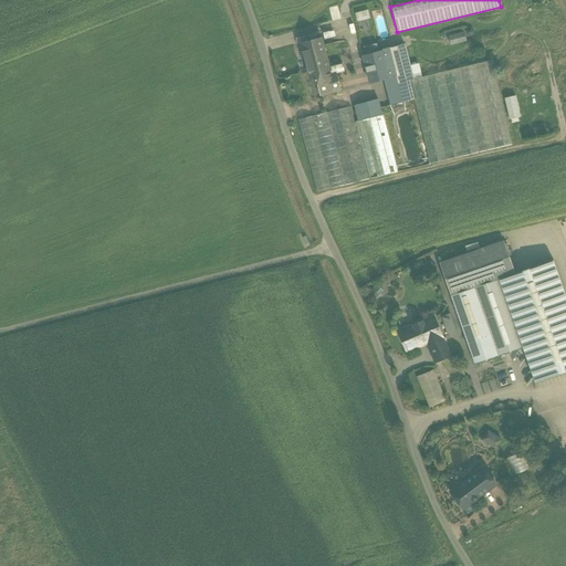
[(357,20),(370,18),(369,9),(356,11),(357,20)]
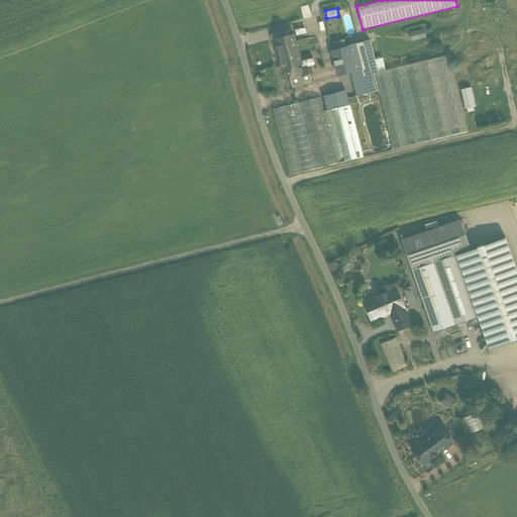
[(305,27),(292,30),(293,35),(307,32),(305,27)]
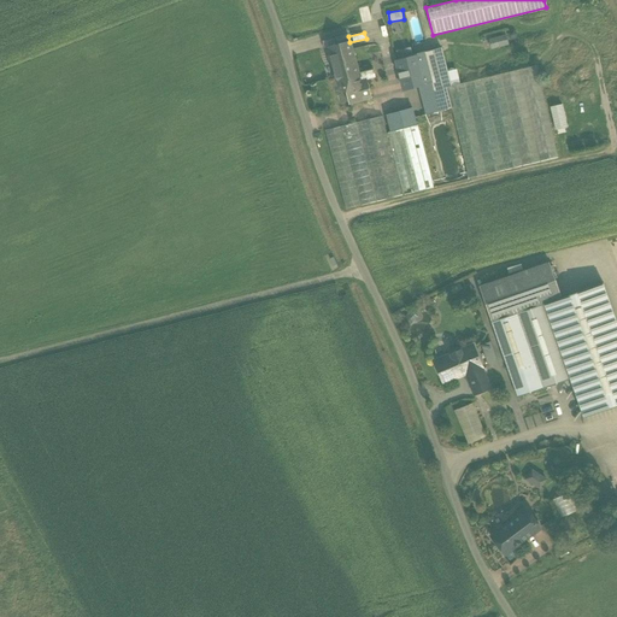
[(348,34),(334,37),(335,45),(350,42),(348,36),(348,34)]
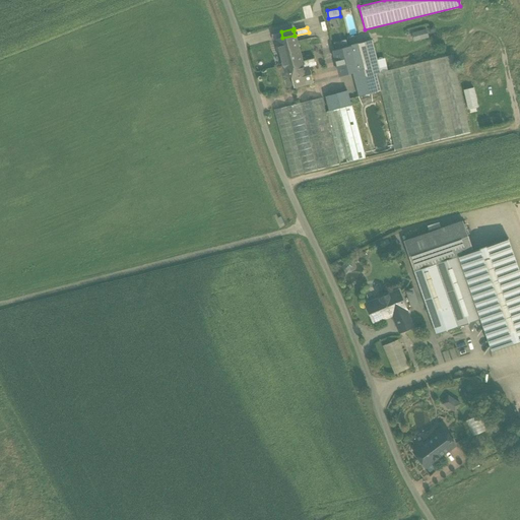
[(426,30),(412,34),(414,41),(428,37),(426,30)]
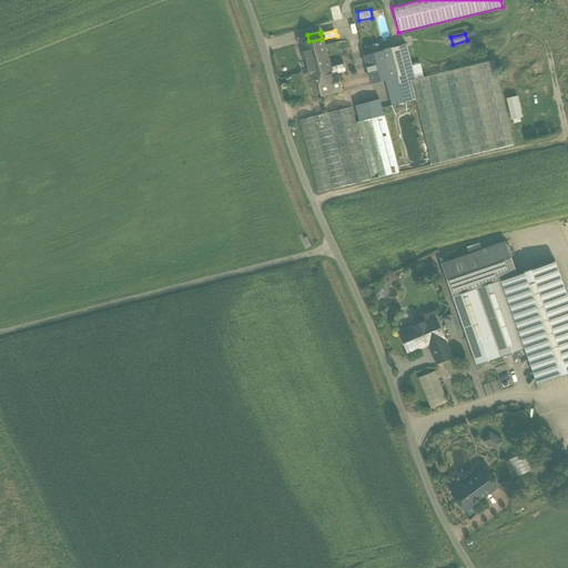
[(307,34),(296,38),(298,44),(303,43),(308,41),(307,34)]
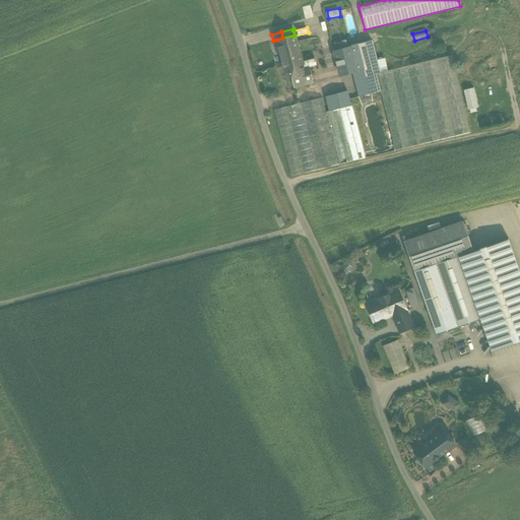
[(282,38),(277,40),(285,74),(290,72),(294,87),(313,82),(309,67),(316,65),(315,58),(302,62),(295,36),(282,38)]
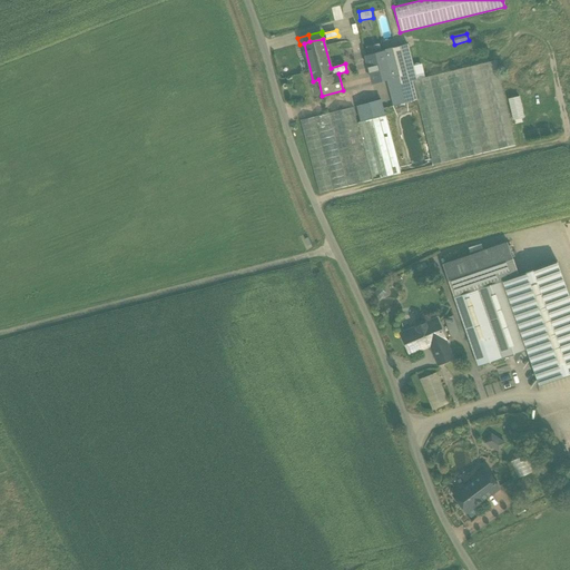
[(408,45),(392,48),(400,76),(406,102),(418,100),(412,80),(416,79),(413,66),(408,45)]
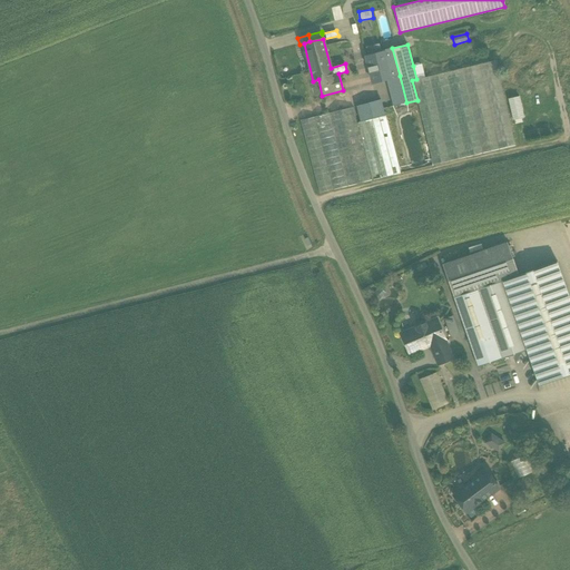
[(383,52),(366,57),(373,82),(386,79),(400,76),(392,48),(382,50),(383,52)]
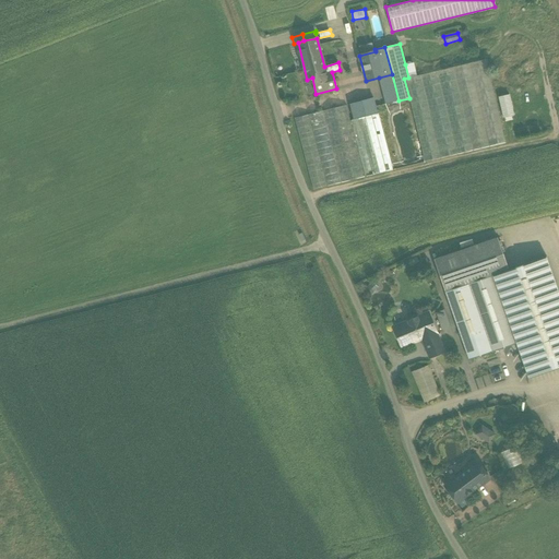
[(408,78),(404,79),(409,98),(424,162),(506,142),(486,59),(416,76),(408,78)]
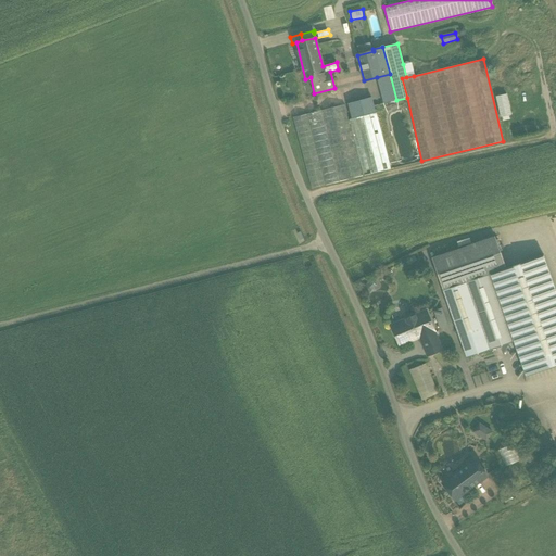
[(409,62),(403,64),(406,77),(414,76),(409,62)]
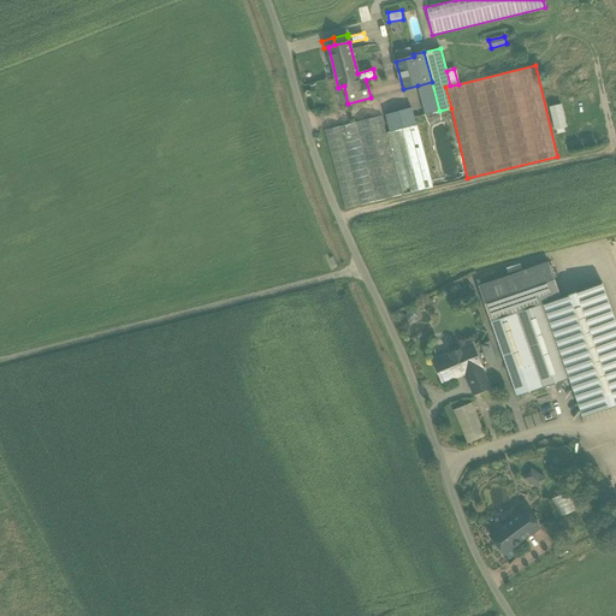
[(432,82),(418,86),(426,114),(439,111),(432,82)]
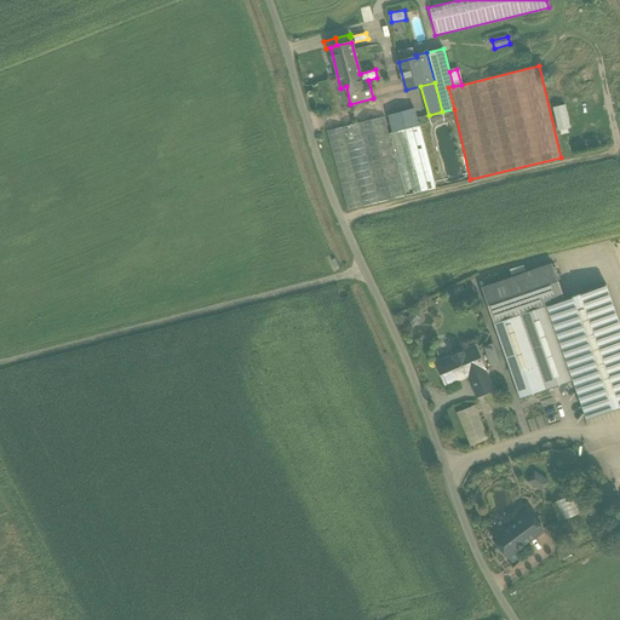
[(558,130),(572,126),(566,103),(552,107),(558,130)]
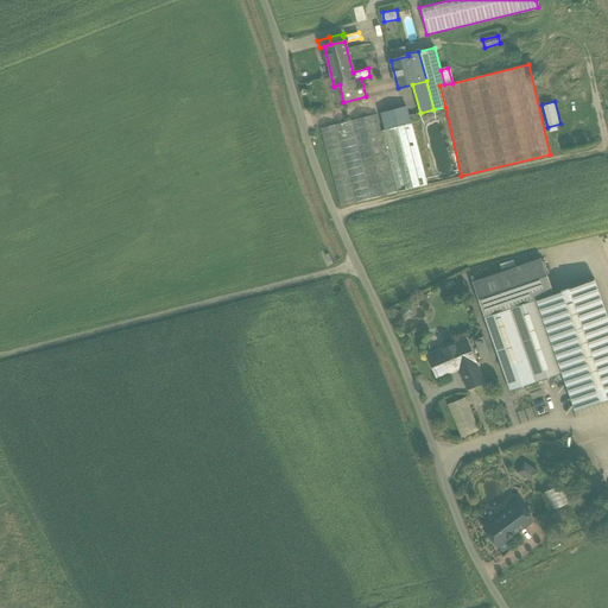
[(406,107),(380,113),(384,124),(382,125),(399,191),(428,184),(411,118),(410,118),(406,107)]
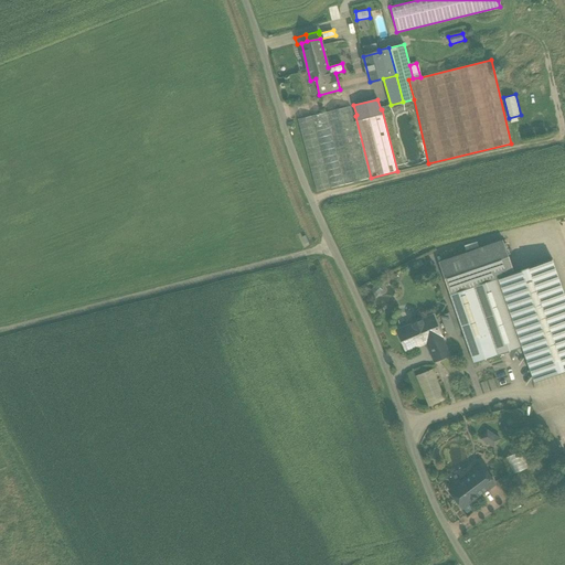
[(369,179),(350,106),(326,113),(344,184),(369,179)]
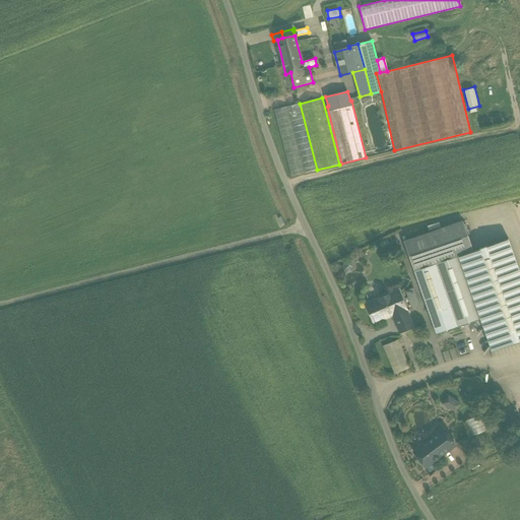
[(365,104),(362,109),(372,149),(378,152),(387,149),(389,145),(379,104),(375,102),(365,104)]
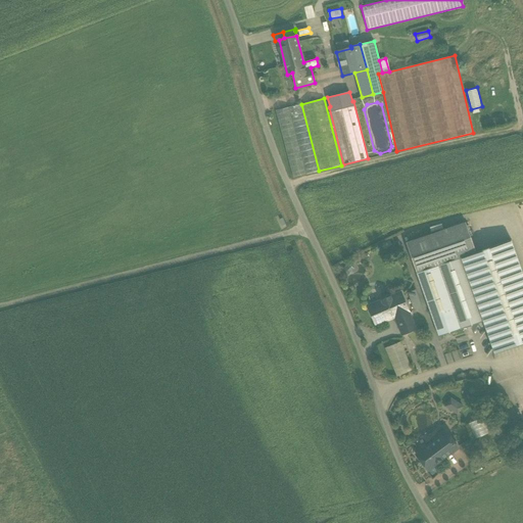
[(504,103),(493,105),(495,114),(506,112),(504,103)]
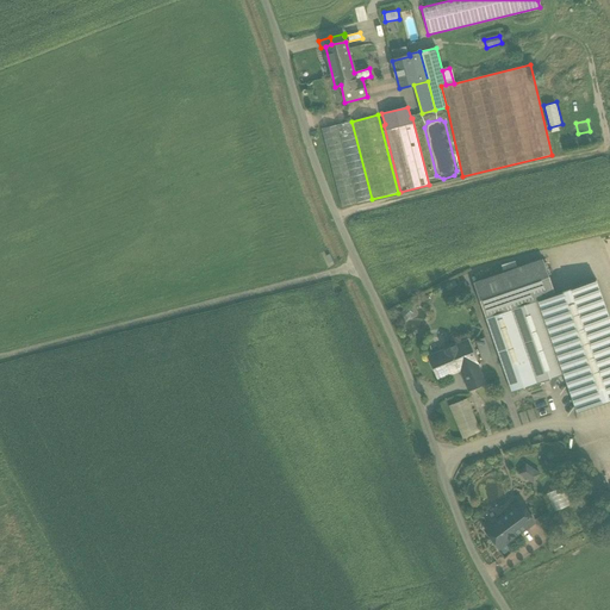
[(352,122),(337,125),(358,203),(372,199),(352,122)]
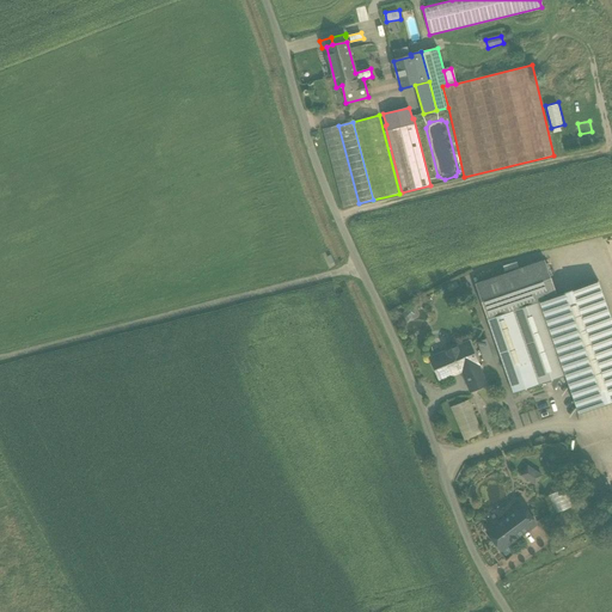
[(359,203),(338,126),(322,129),(343,208),(359,203)]
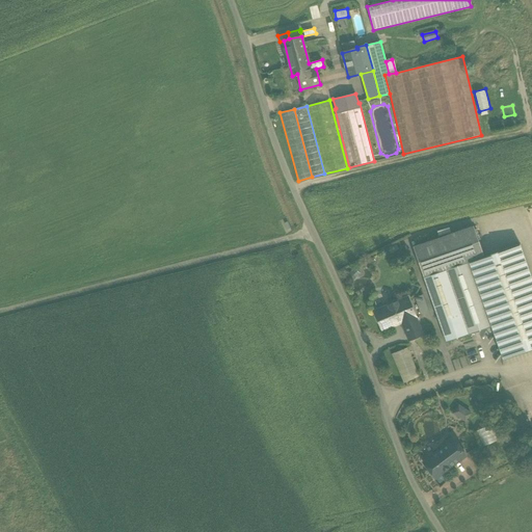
[(474,227),(413,247),(424,277),(446,270),(468,262),(484,257),(474,227)]
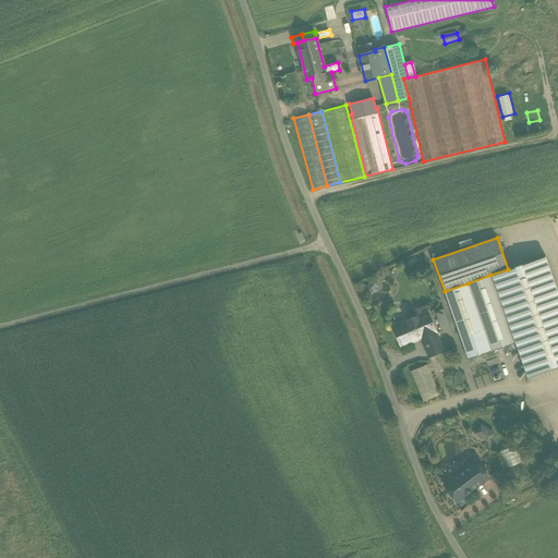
[(508,269),(490,275),(514,342),(528,377),(557,366),(557,290),(546,255),(508,269)]
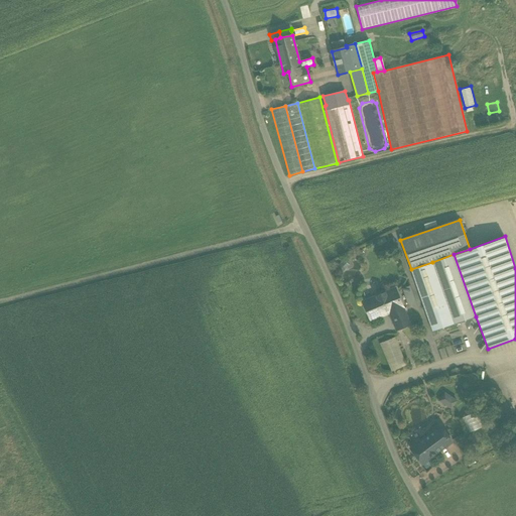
[(476,316),(454,254),(432,262),(446,304),(454,325),(476,316)]
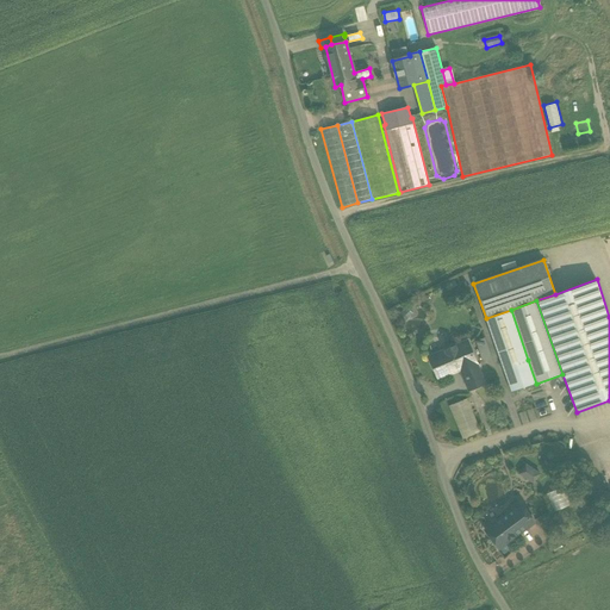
[(511,310),(486,318),(503,368),(528,360),(511,310)]
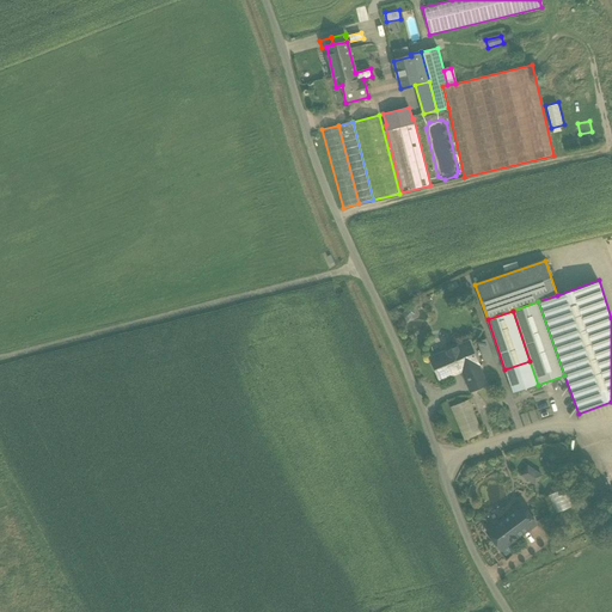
[(484,359),(491,356),(485,340),(478,342),(484,359)]
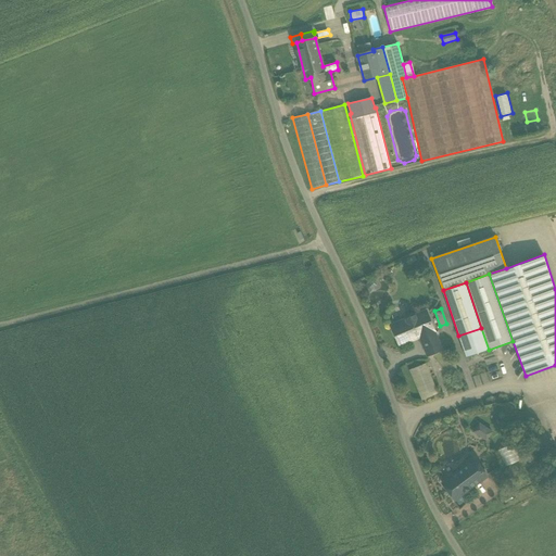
[(426,312),(417,315),(413,316),(407,318),(403,320),(404,320),(392,326),(400,344),(419,336),(420,340),(436,333),(426,312)]
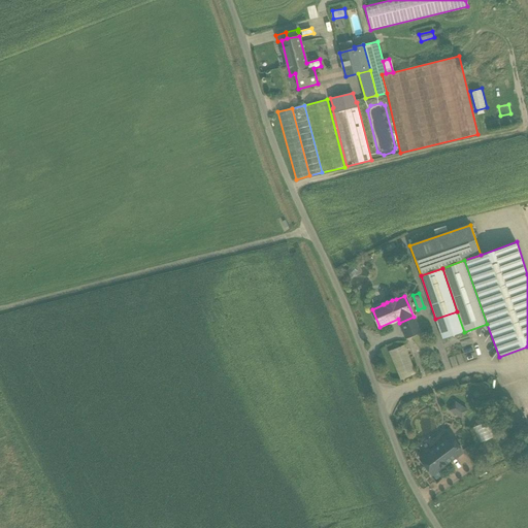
[(457,311),(435,319),(442,339),(464,332),(457,311)]
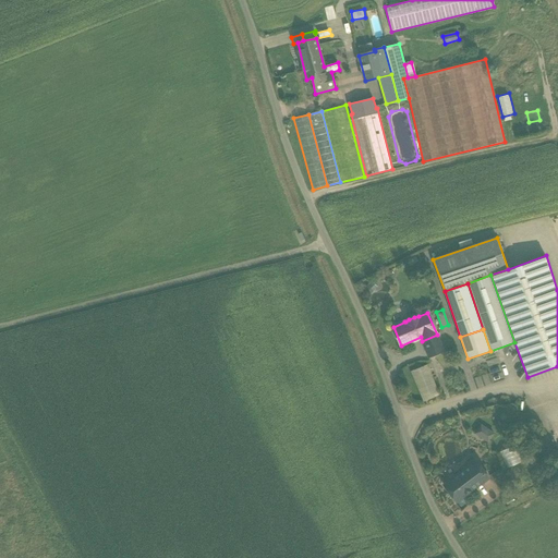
[(437,335),(422,341),(428,356),(444,350),(437,335)]
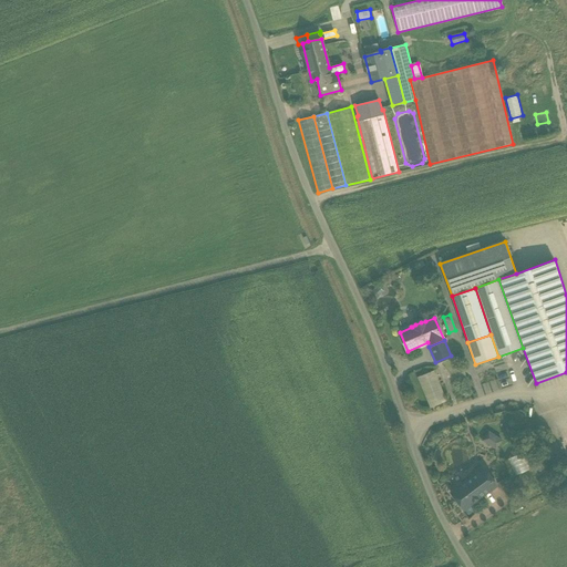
[(434,370),(418,377),(430,408),(446,401),(434,370)]
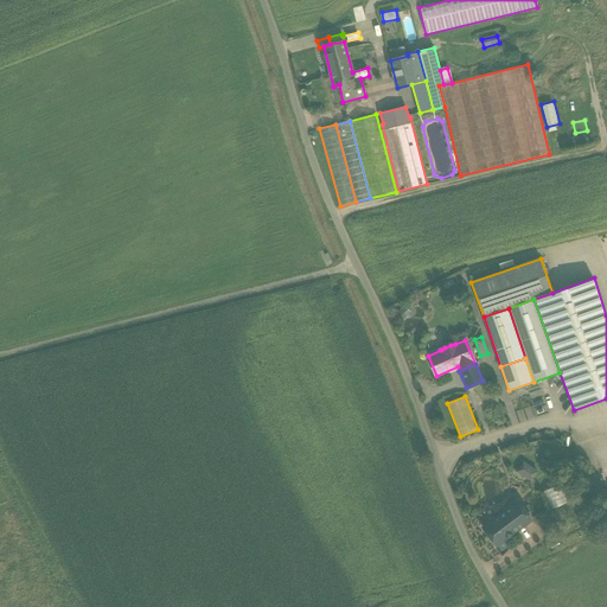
[(523,462),(517,471),(531,480),(537,472),(523,462)]
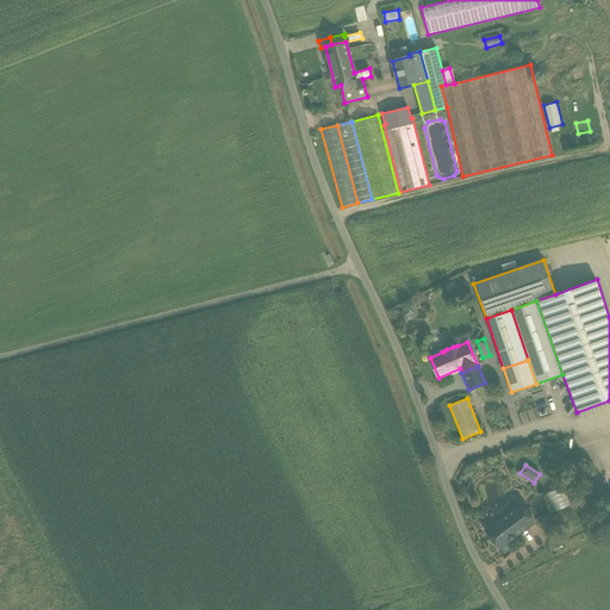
[(571,505),(564,487),(546,493),(552,512),(571,505)]
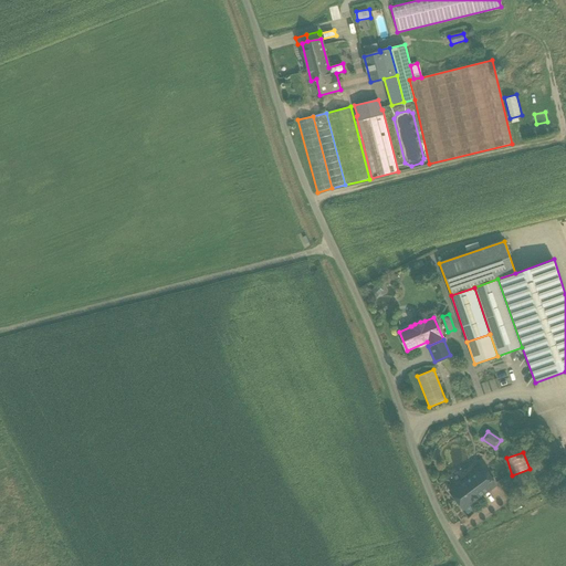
[(483,467),(450,492),(463,509),(483,494),(474,482),(486,472),(483,467)]
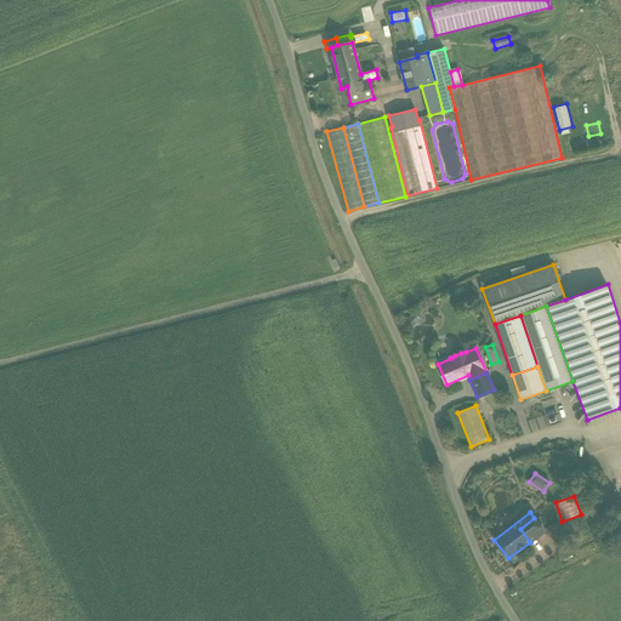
[(534,518),(520,529),(530,542),(545,531),(534,518)]
